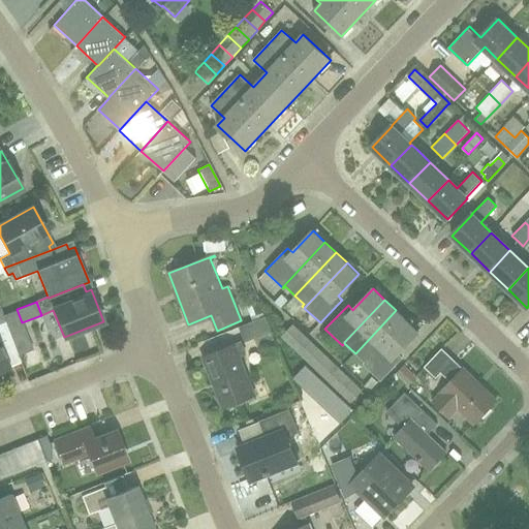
[(247,306),(253,321),(239,327),(245,342),(254,338),(260,353),(278,346),(272,332),(259,302),(247,306)]
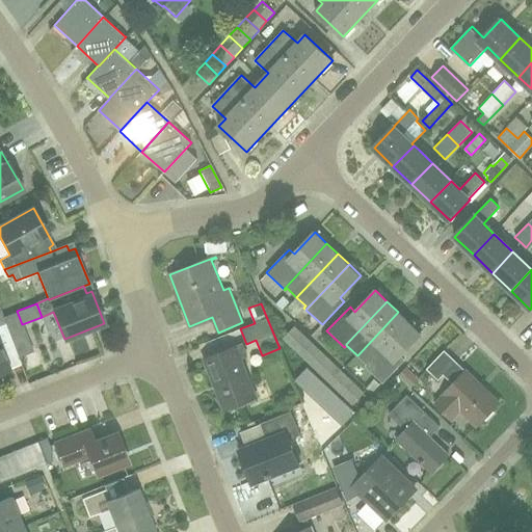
[(0,372),(8,369),(4,356),(17,352),(5,324),(2,316),(0,310),(0,372)]
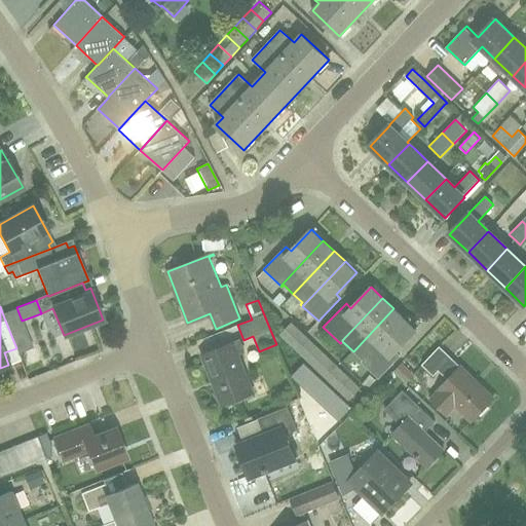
[(405,320),(393,308),(353,351),(362,360),(360,362),(363,364),(405,320)]
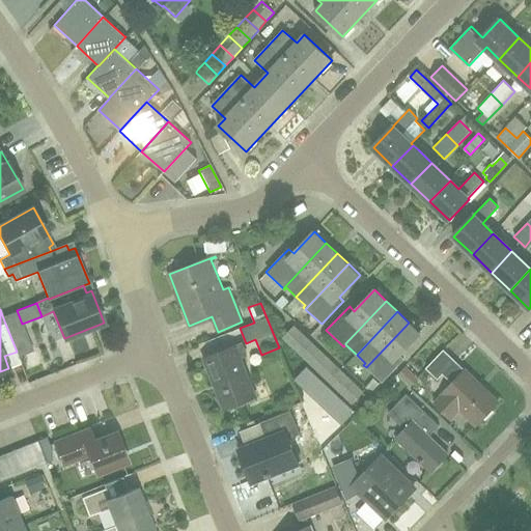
[(406,360),(400,355),(420,334),(409,323),(366,367),(383,383),(406,360)]
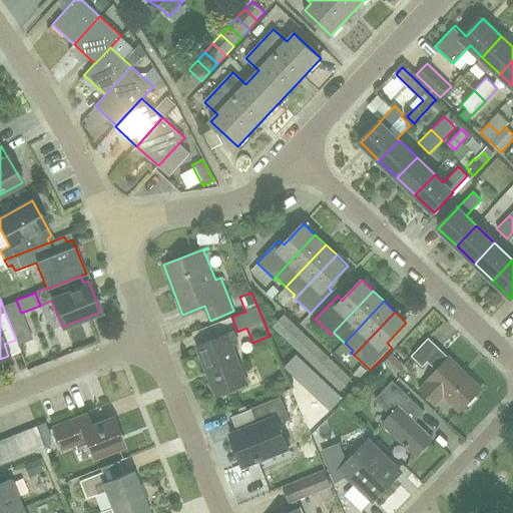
[(307,359),(319,347),(285,315),(274,328),(307,359)]
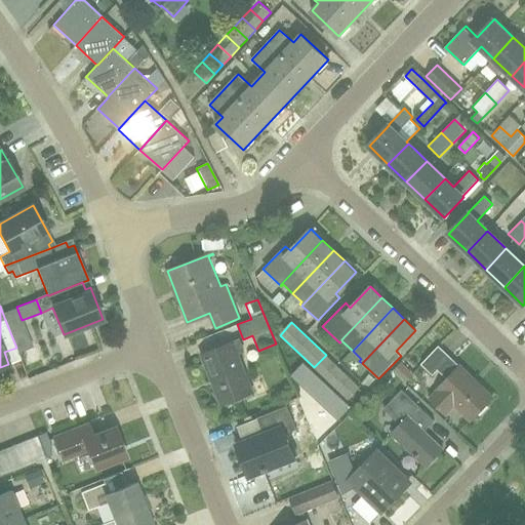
[(201,355),(220,404),(253,391),(238,353),(243,351),(238,339),(201,355)]
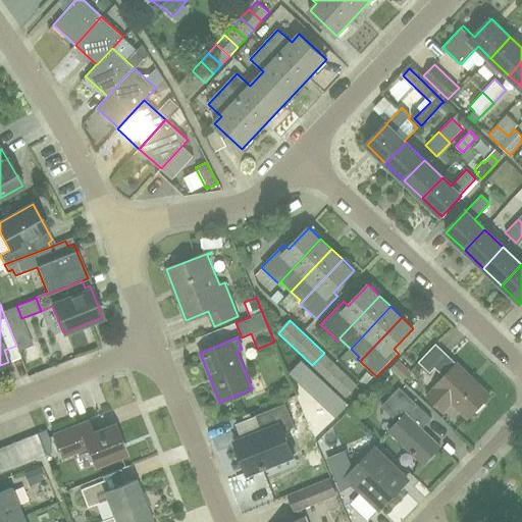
[(426,397),(442,413),(452,404),(467,418),(489,396),(457,365),(458,364),(436,344),(419,362),(430,373),(435,368),(445,377),(426,397)]
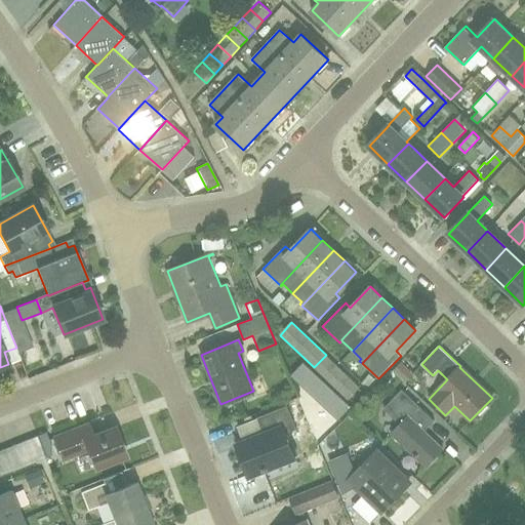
[(326,355),(314,367),(325,378),(337,366),(326,355)]
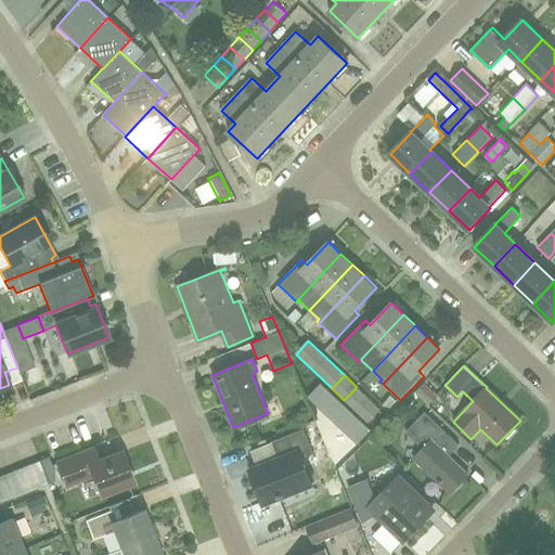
[(307,396),(326,414),(339,401),(320,382),(307,396)]
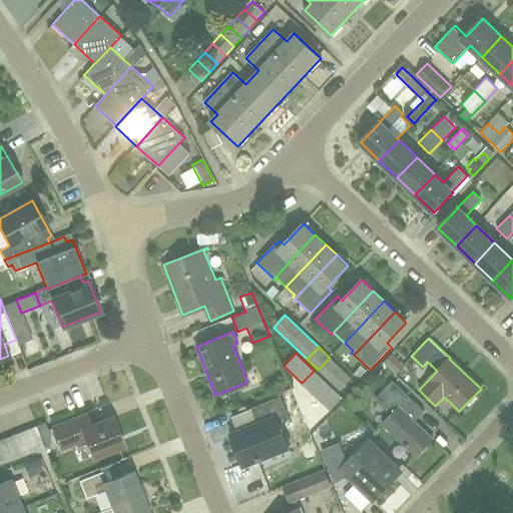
[(404,366),(391,354),(384,362),(397,374),(404,366)]
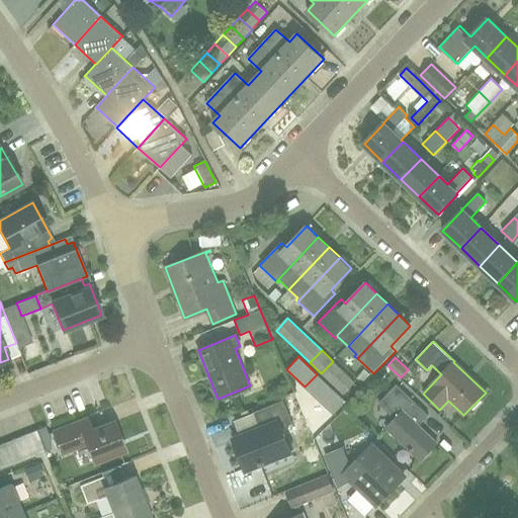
[(333,361),(321,373),(332,384),(344,371),(333,361)]
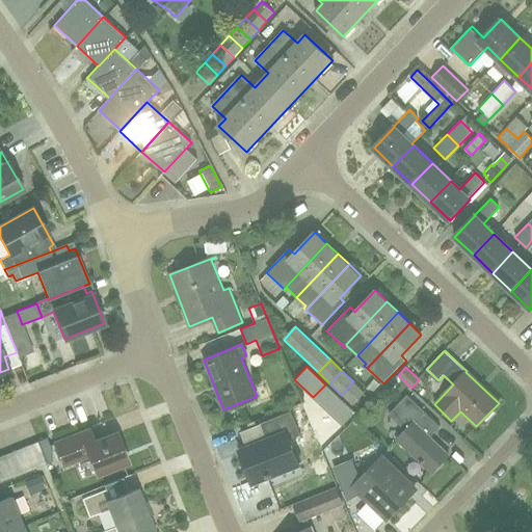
[(353,381),(341,395),(352,405),(365,393),(353,381)]
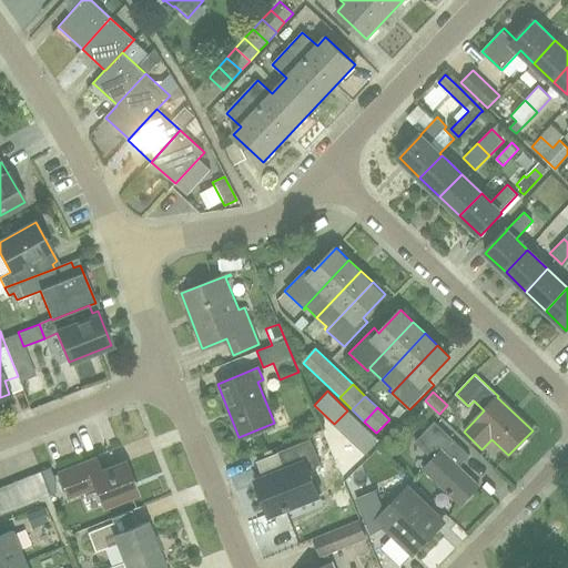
[(424,434),(440,450),(424,468),(462,504),(479,486),(459,467),(470,455),(452,438),(435,422),(424,434)]
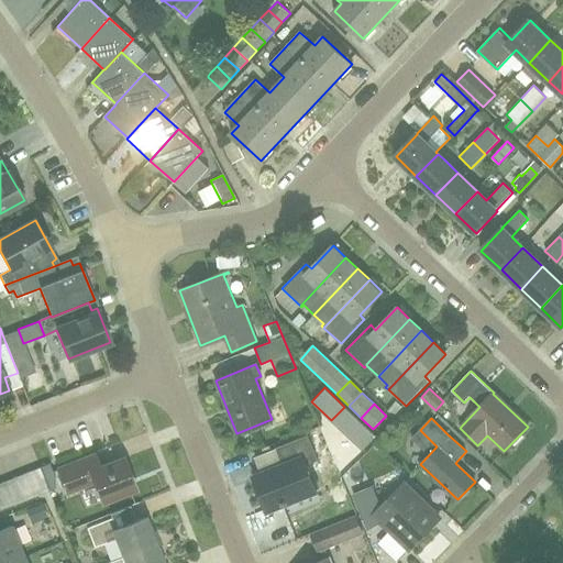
[(321,437),(328,457),(338,454),(331,433),(321,437)]
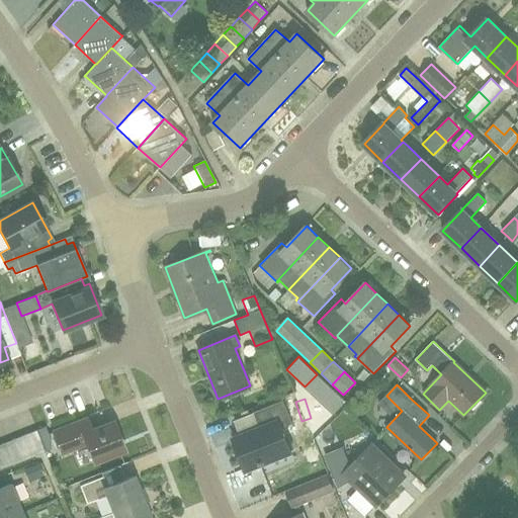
[(239,435),(233,438),(246,469),(273,459),(291,452),(281,428),(292,424),(283,401),(254,412),(254,413),(260,427),(239,435)]
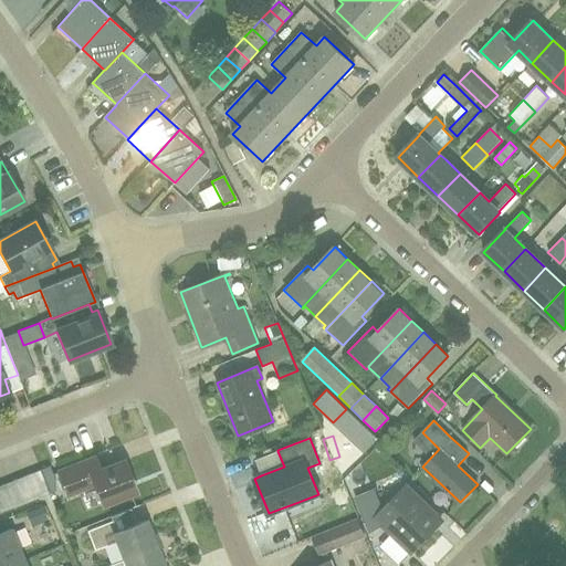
[(136,493),(124,462),(101,471),(95,459),(60,472),(69,495),(95,485),(103,506),(136,493)]
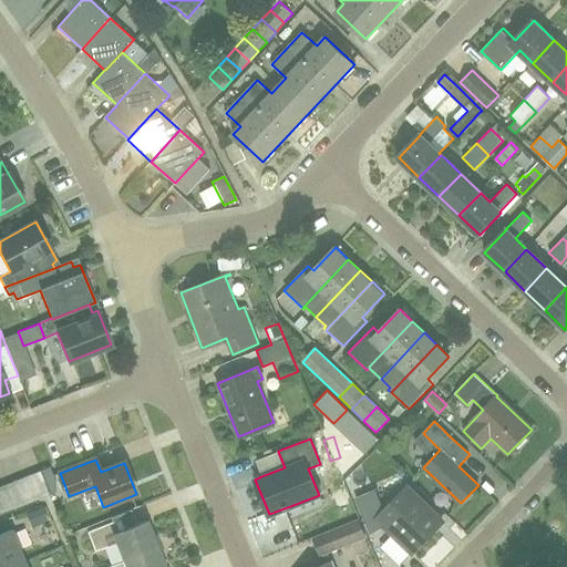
[(40,472),(28,476),(37,500),(49,494),(43,478),(40,472)]
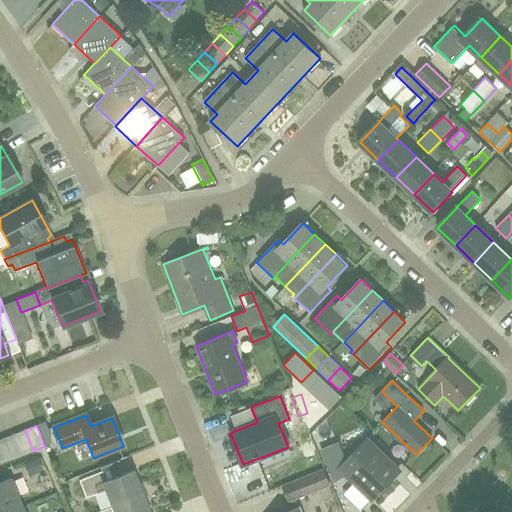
[(25,430),(13,435),(21,455),(33,451),(25,430)]
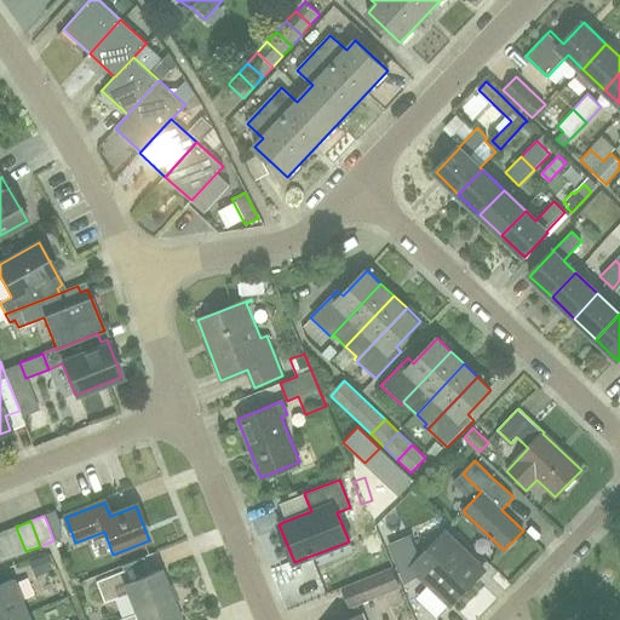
[(16,527),(1,532),(11,557),(26,551),(16,527)]
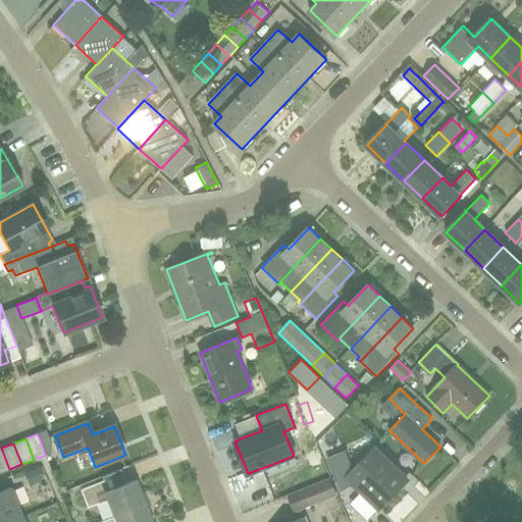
[(1,448),(0,448),(0,472),(9,469),(1,448)]
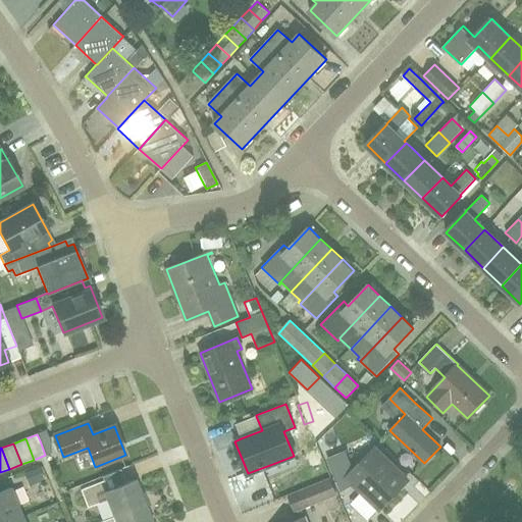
[(408,480),(375,449),(354,470),(346,451),(328,458),(343,490),(356,485),(380,509),(408,480)]
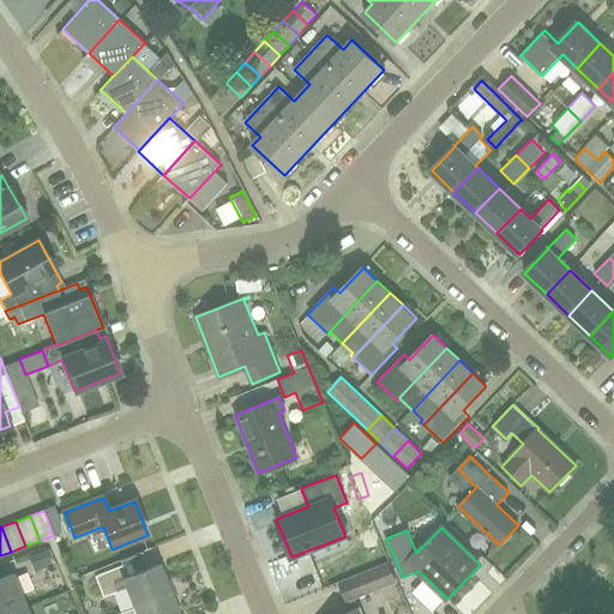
[(389,561),(338,582),(347,603),(397,583),(389,561)]
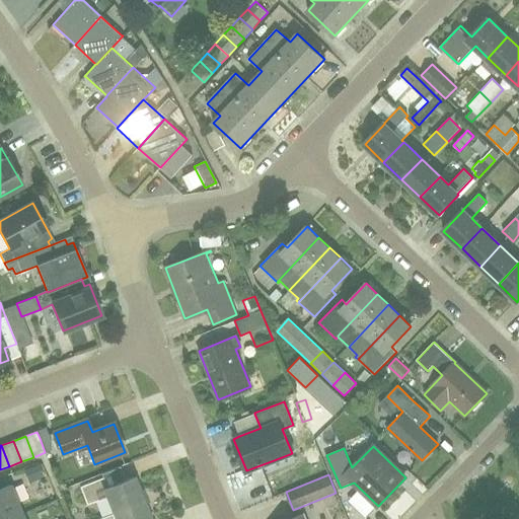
[(87,505),(106,498),(114,513),(145,501),(136,476),(107,488),(103,478),(80,488),(87,505)]
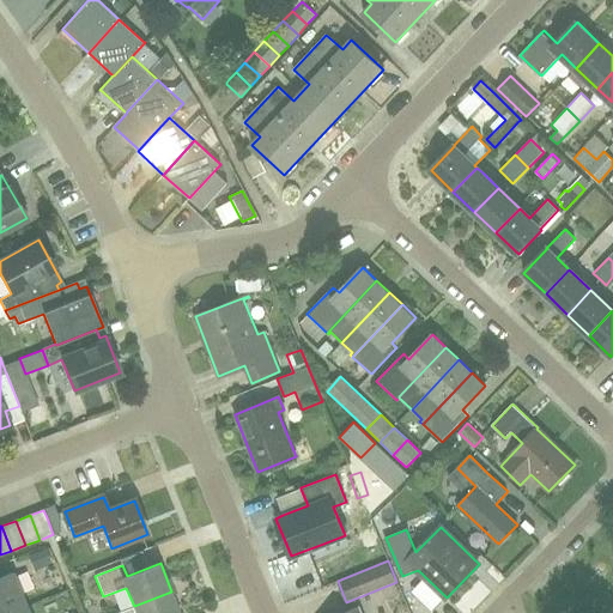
[(29,612),(26,606),(19,590),(13,574),(0,578),(0,612),(29,612)]
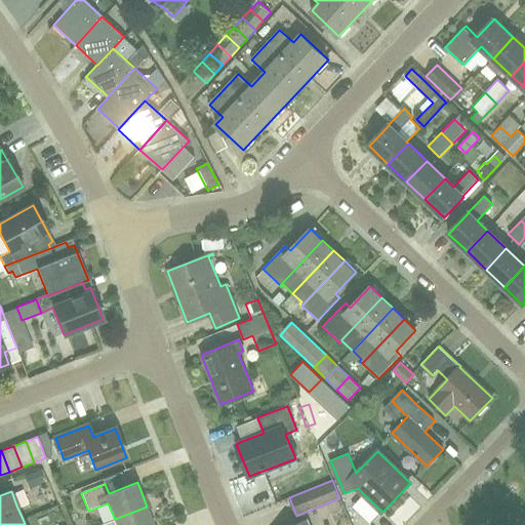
[(153,524),(147,507),(115,519),(116,524),(153,524)]
